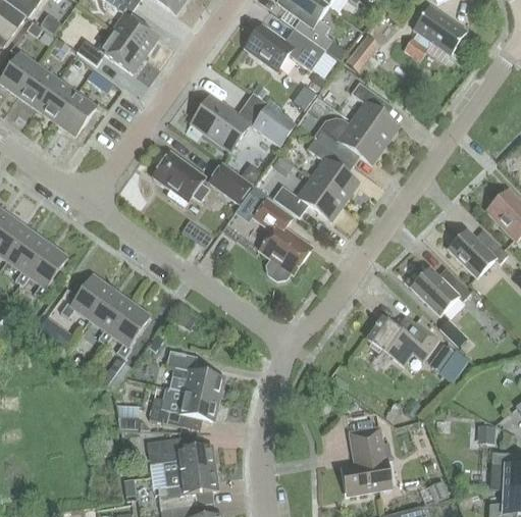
[(0,43),(3,46),(17,26),(25,14),(5,0),(0,0),(0,43)]
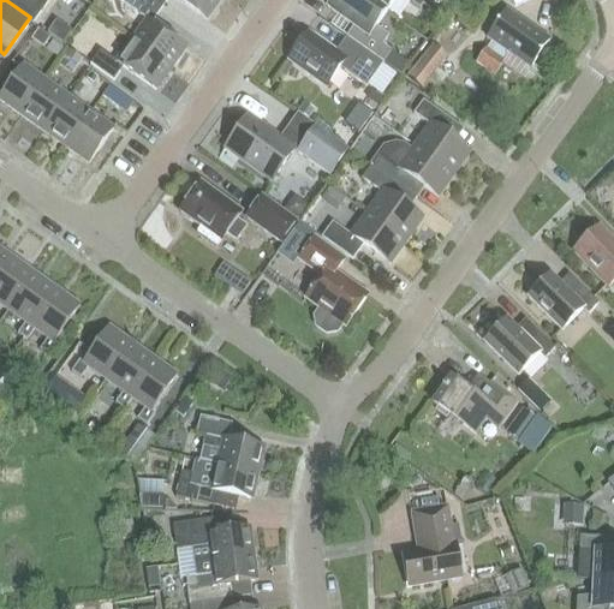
[(6,0),(33,19),(46,0),(6,0)]
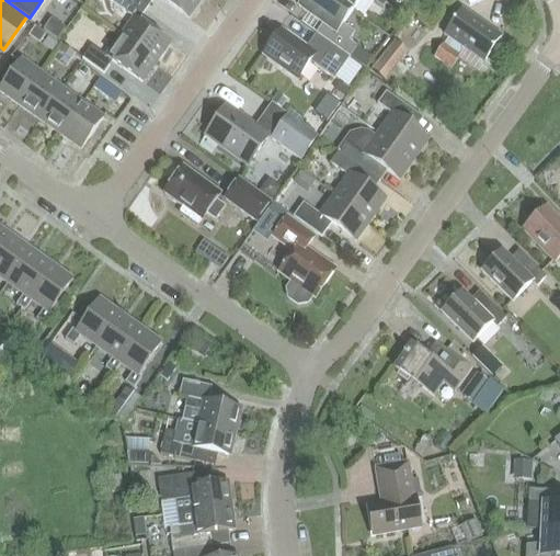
[(138,16),(147,3),(141,0),(115,0),(134,13),(121,33),(156,58),(170,38),(138,16)]
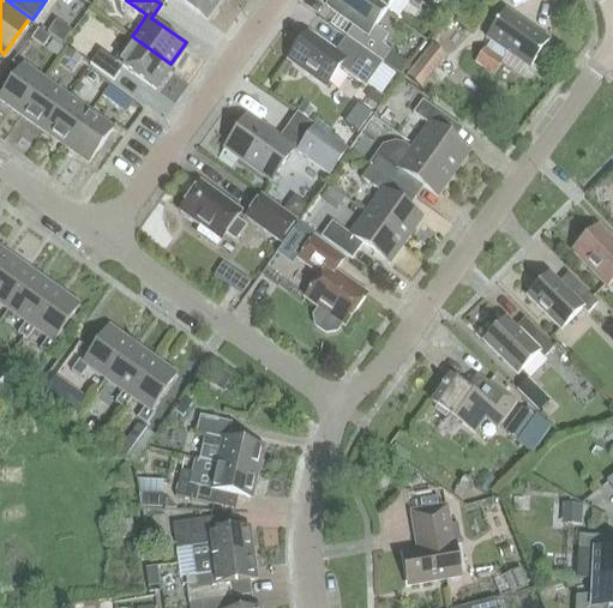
[(155,0),(161,4),(163,0),(184,0),(205,16),(216,0),(155,0)]
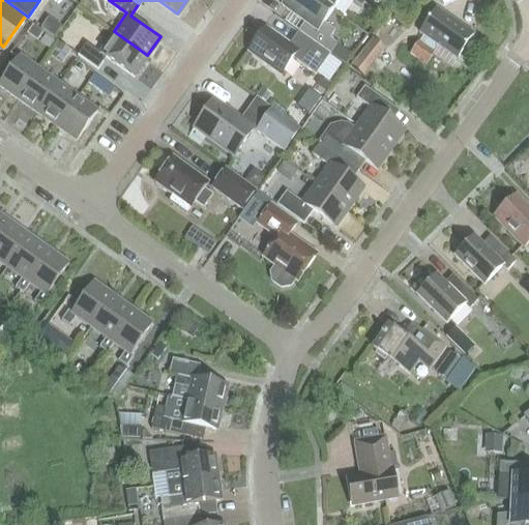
[(320,44),(330,51),(338,40),(330,35),(335,27),(324,19),(332,7),(333,7),(334,6),(325,0),(283,0),(282,2),(305,20),(299,29),(320,44)]
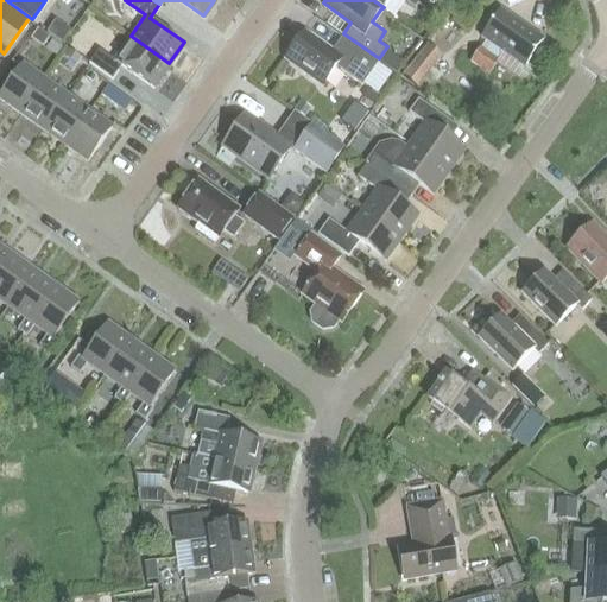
[(525,63),(544,37),(500,6),(481,33),(491,39),(486,48),(480,44),(470,57),(489,70),(497,58),(519,74),(528,73),(531,67),(525,63)]
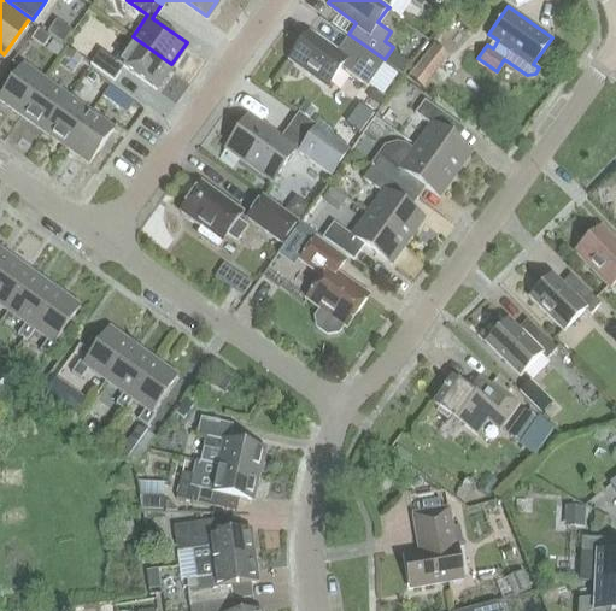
[(57,16),(48,28),(64,39),(72,27),(57,16)]
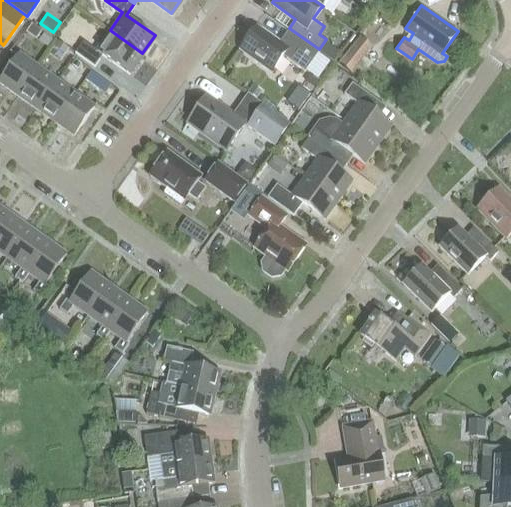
[(32,20),(26,29),(36,36),(42,28),(32,20)]
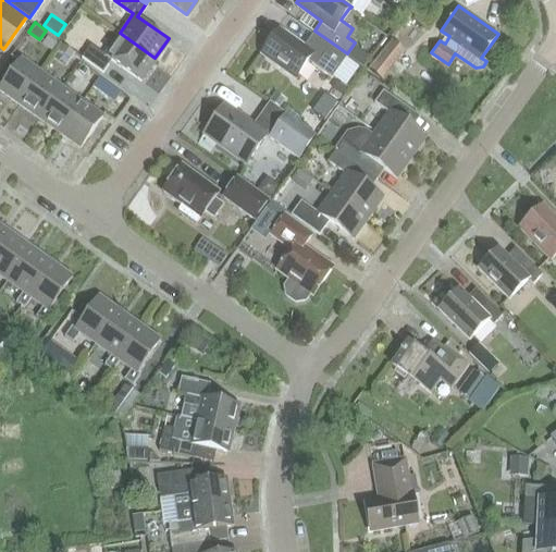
[(313,29),(312,31),(304,44),(279,26),(261,50),(296,74),(308,58),(332,74),(333,73),(346,54),(347,53),(336,46),(314,31),(313,29)]
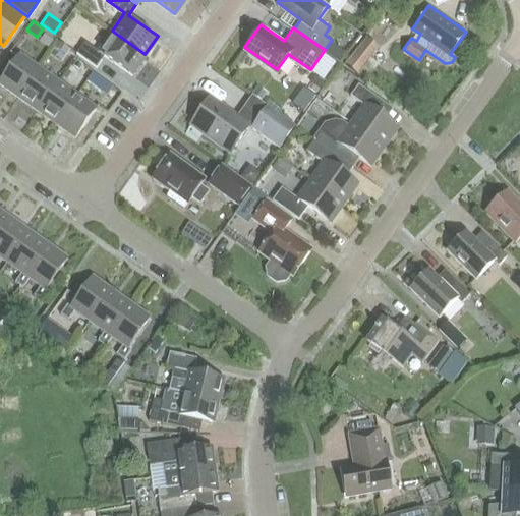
[(131,72),(145,54),(112,31),(99,48),(84,39),(76,50),(97,64),(105,53),(131,72)]
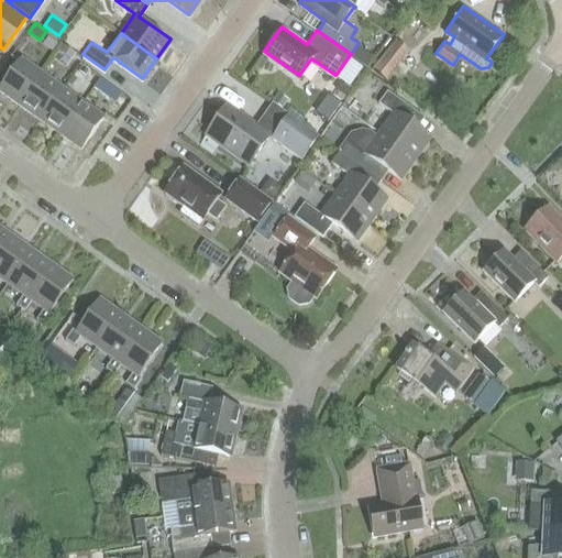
[(386,76),(408,48),(396,39),(373,66),(386,76)]
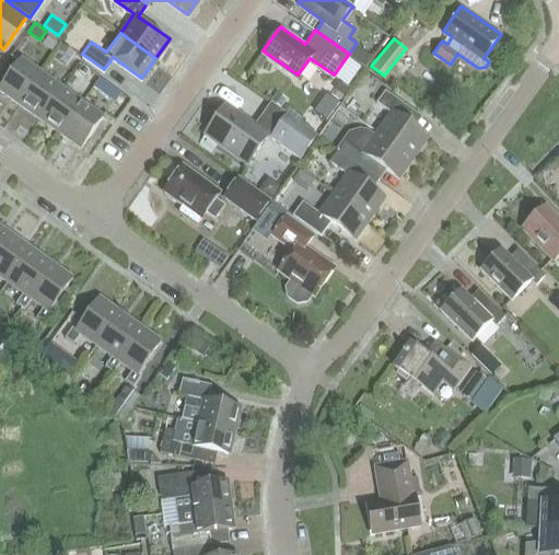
[(73,49),(61,41),(53,54),(65,62),(73,49)]
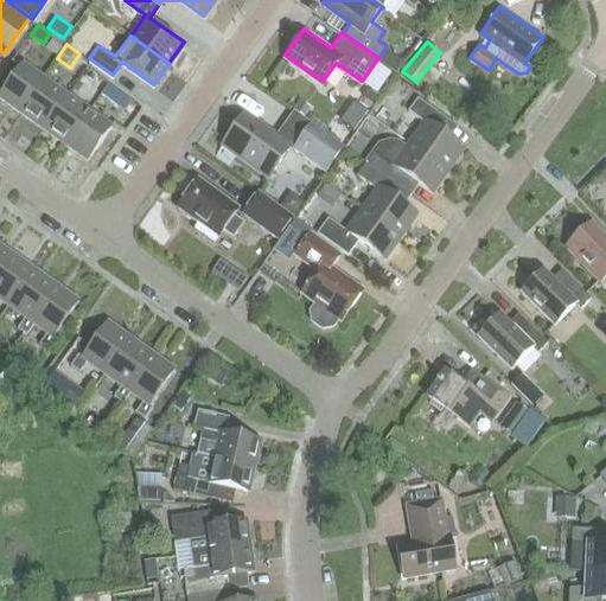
[(0,95),(20,109),(45,76),(23,59),(0,90),(0,95)]
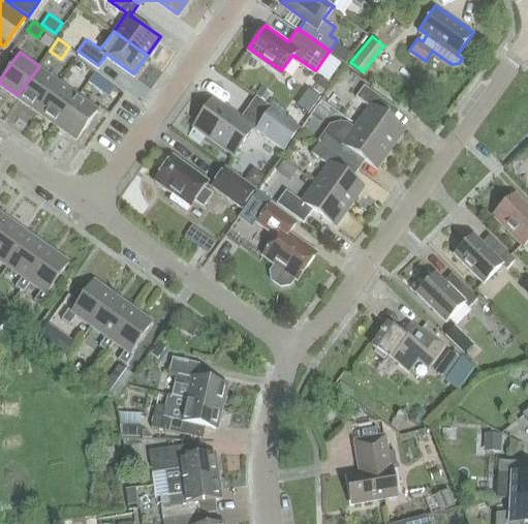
[(316,69),(329,79),(341,61),(329,52),(316,69)]
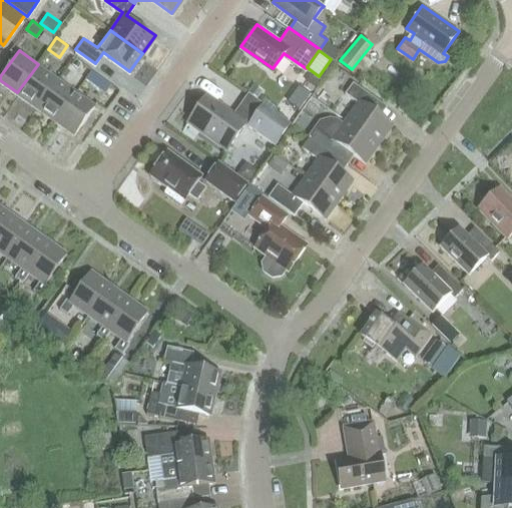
[(36,106),(57,77),(38,64),(17,92),(36,106)]
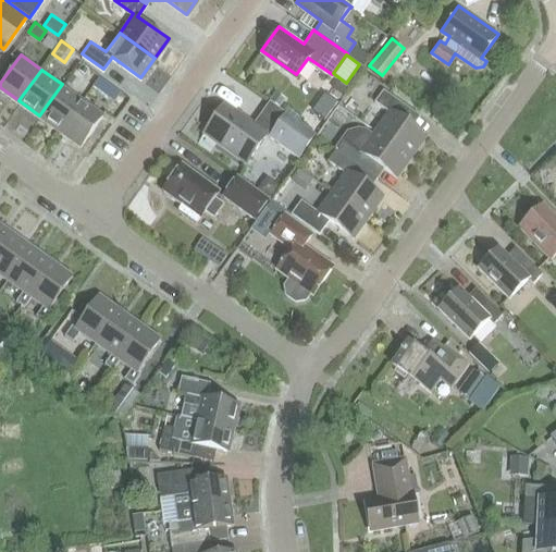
[(100,74),(95,83),(106,90),(111,82),(100,74)]
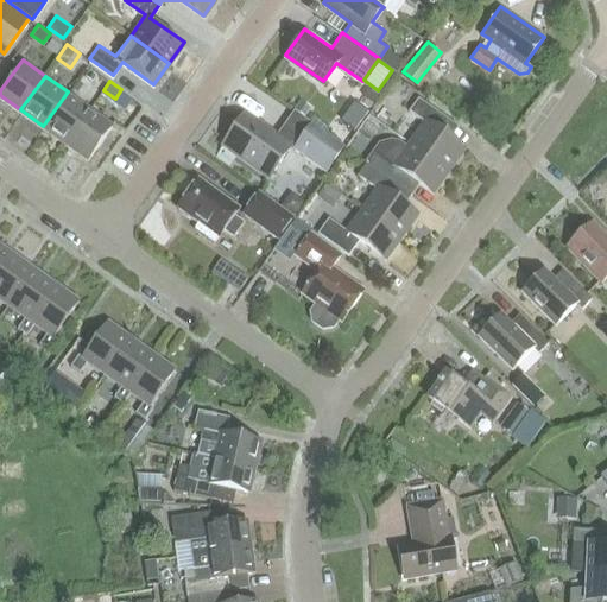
[(65,141),(89,107),(68,92),(43,126),(65,141)]
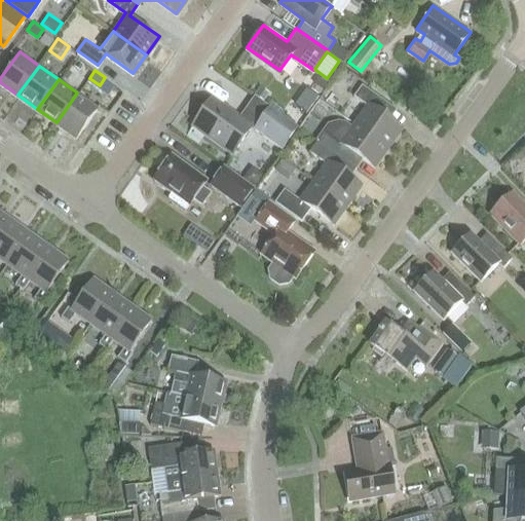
[(261,82),(254,92),(263,100),(270,89),(261,82)]
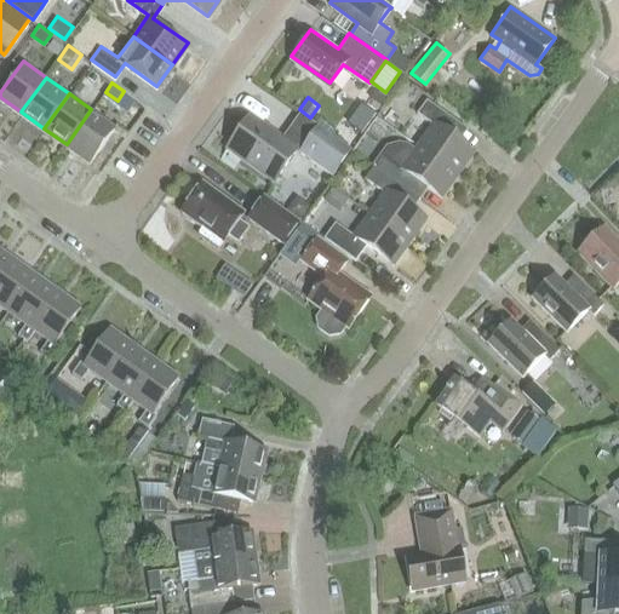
[(458,172),(474,149),(448,130),(457,118),(427,97),(417,110),(433,121),(418,143),(458,172)]
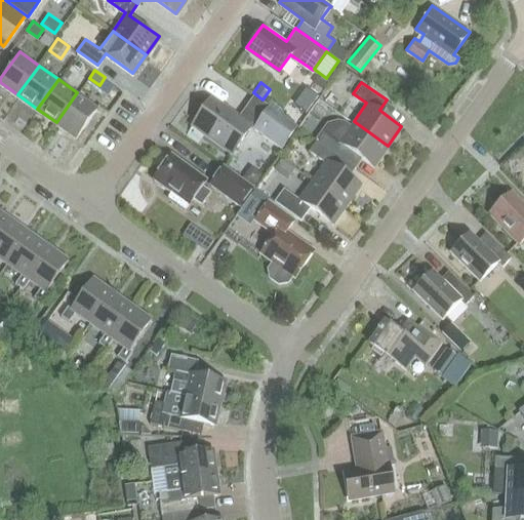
[(318,93),(308,86),(295,103),(306,110),(318,93)]
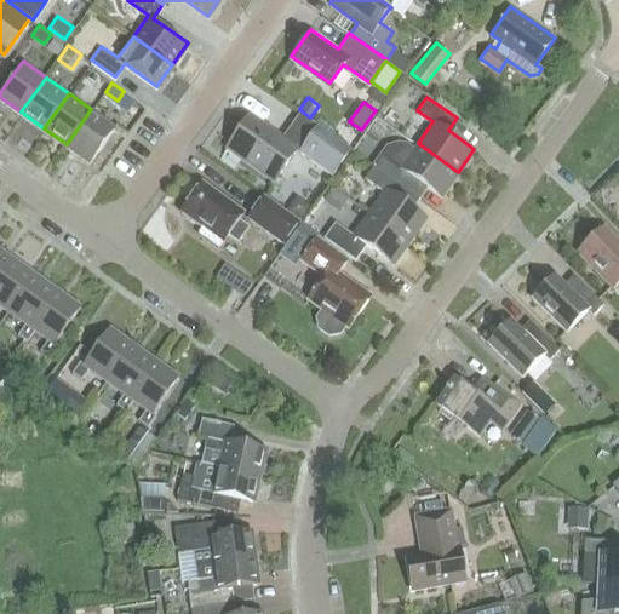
[(90,160),(114,125),(91,109),(67,144),(90,160)]
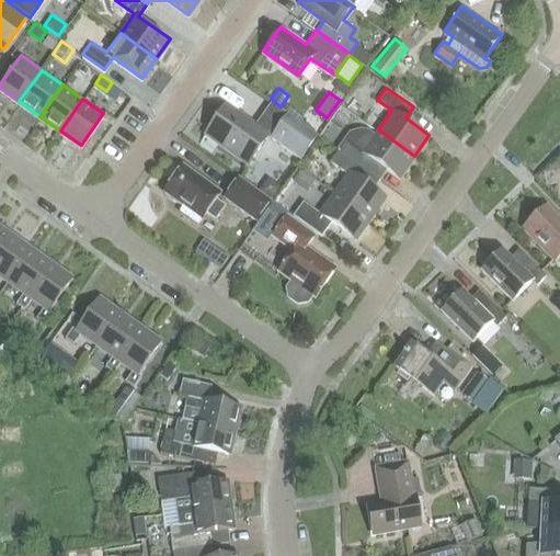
[(248,161),(269,133),(227,102),(206,132),(248,161)]
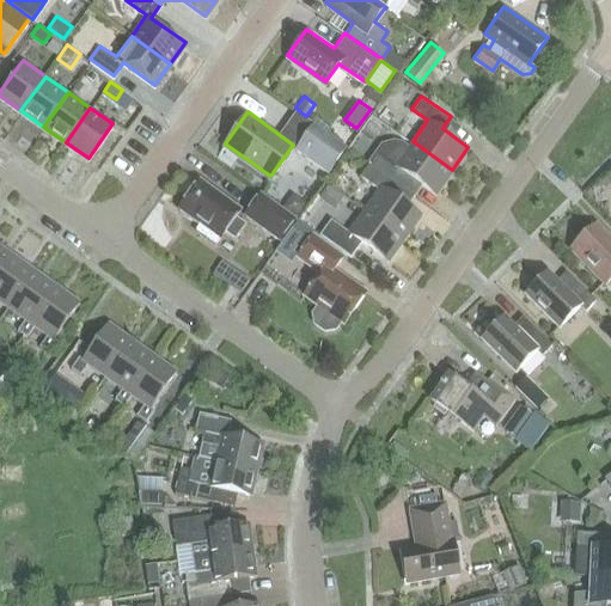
[(346,144),(343,142),(315,122),(297,147),(328,170),(346,144)]
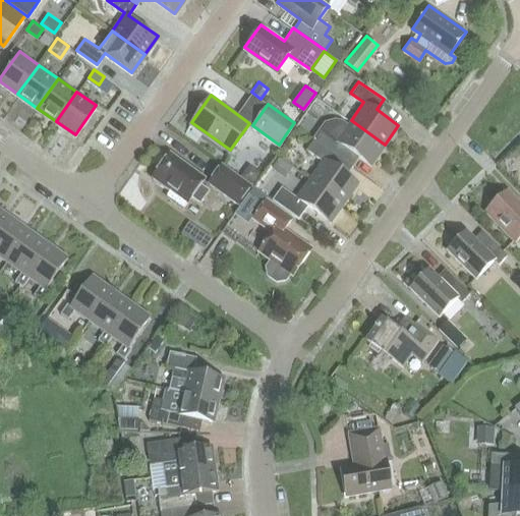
[(351,120),(349,123),(341,118),(333,116),(323,119),(311,134),(352,164),(359,155),(371,163),(385,145),(351,120)]
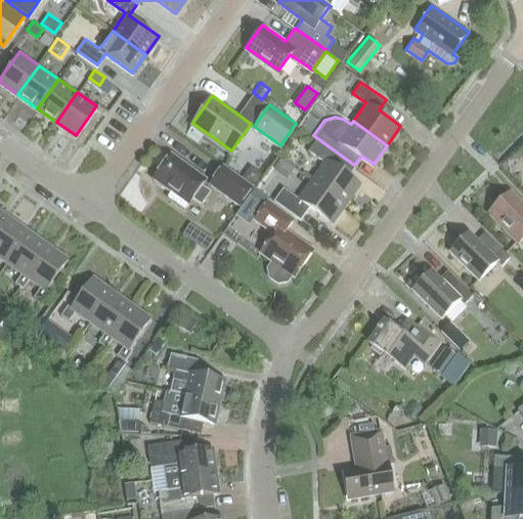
[(348,174),(354,165),(313,135),(312,136),(314,137),(307,148),(324,161),(312,178),(346,202),(360,182),(348,174)]
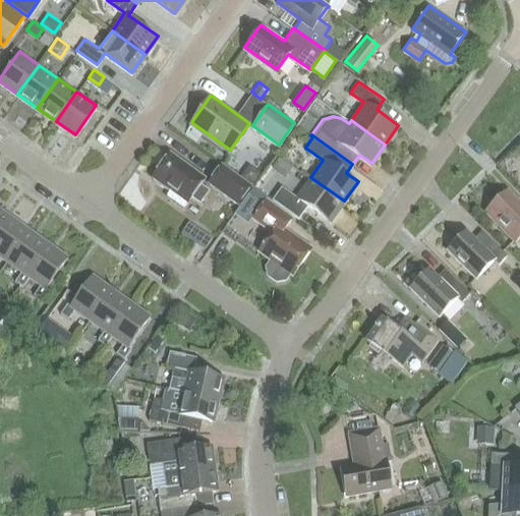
[(170,151),(152,176),(173,191),(170,196),(183,207),(191,195),(199,202),(210,188),(200,182),(206,176),(170,151)]
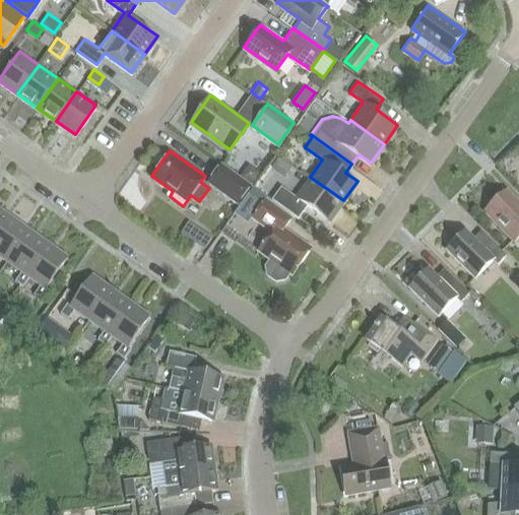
[(281,152),(265,176),(279,185),(295,162),(281,152)]
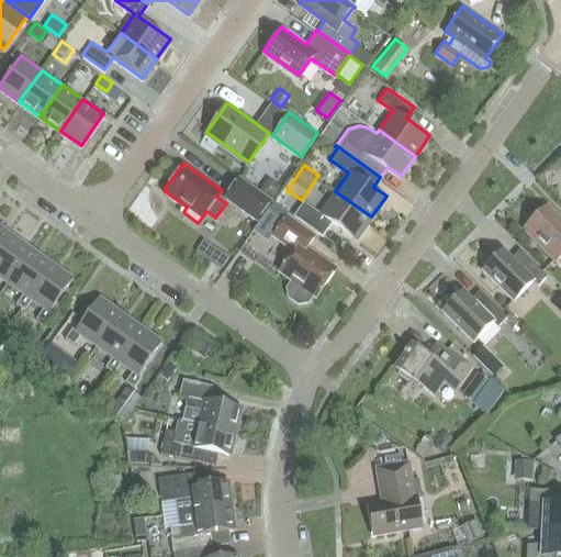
[(260,188),(273,198),(282,184),(269,175),(260,188)]
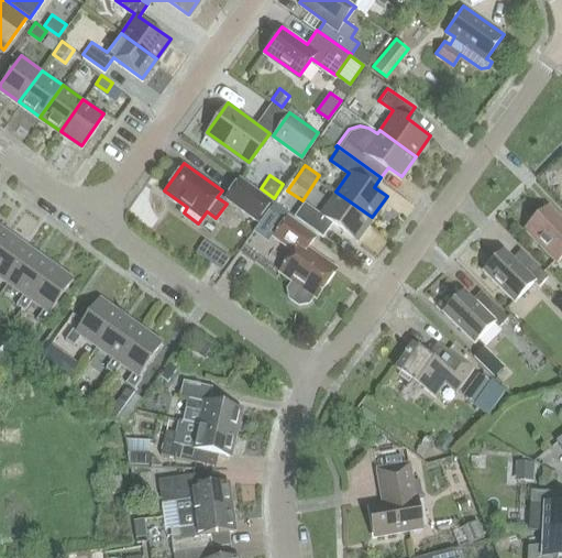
[(257,219),(272,199),(240,176),(226,196),(257,219)]
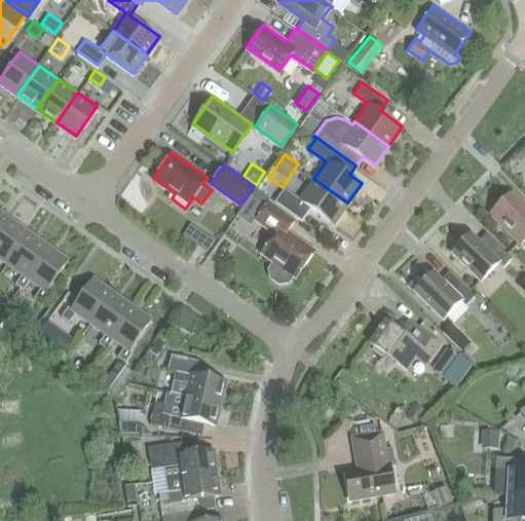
[(334,222),(347,202),(313,179),(300,197),(284,187),(274,199),(301,219),(310,206),(334,222)]
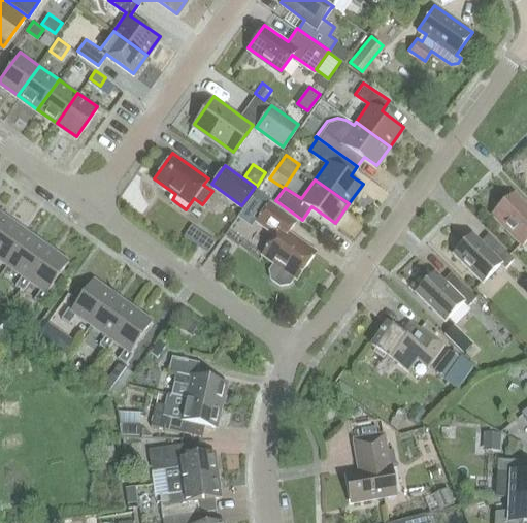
[(526,205),(514,191),(492,211),(523,242),(526,237),(526,205)]
